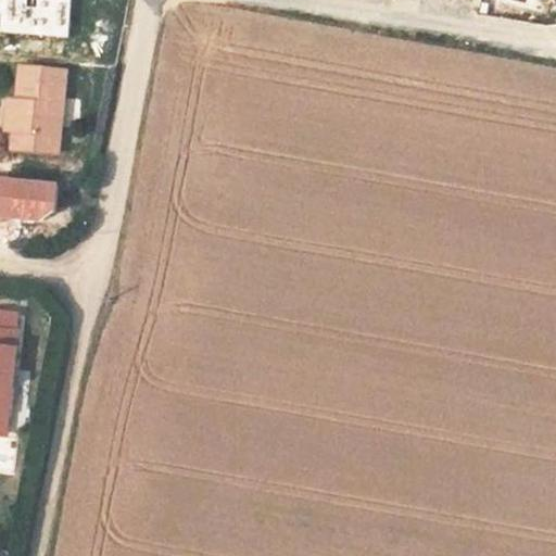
[(70,0),(68,0),(0,0),(0,11),(3,11),(2,33),(68,36),(70,0)]
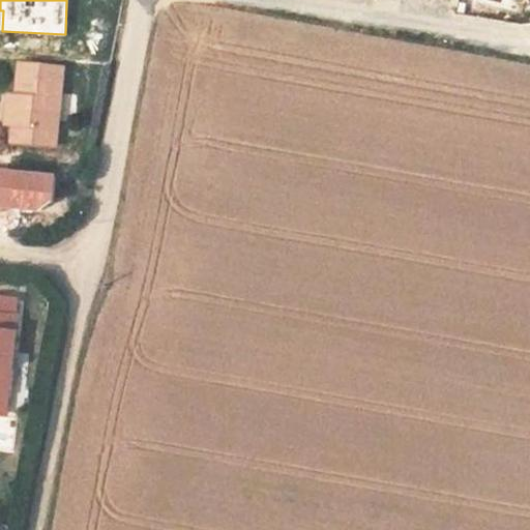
[(22,64),(18,96),(15,127),(12,144),(57,148),(65,68),(22,64)]
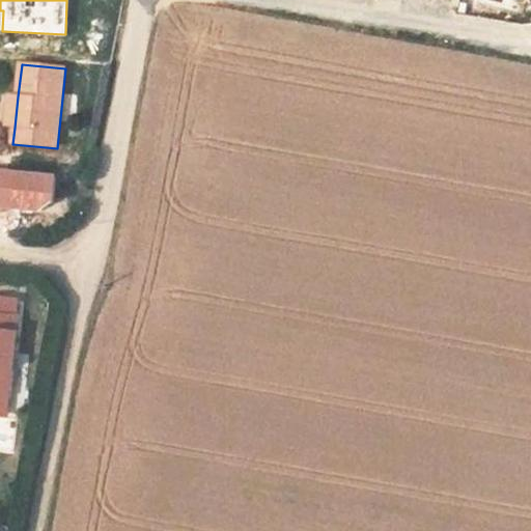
[(7,127),(15,128),(18,96),(10,95),(7,127)]
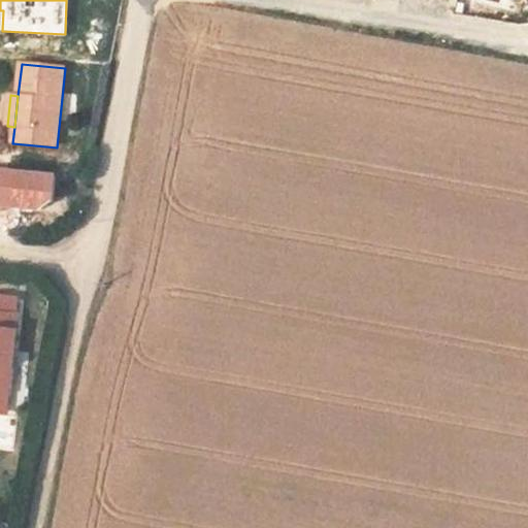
[(52,174),(0,170),(0,204),(40,207),(50,201),(52,174)]
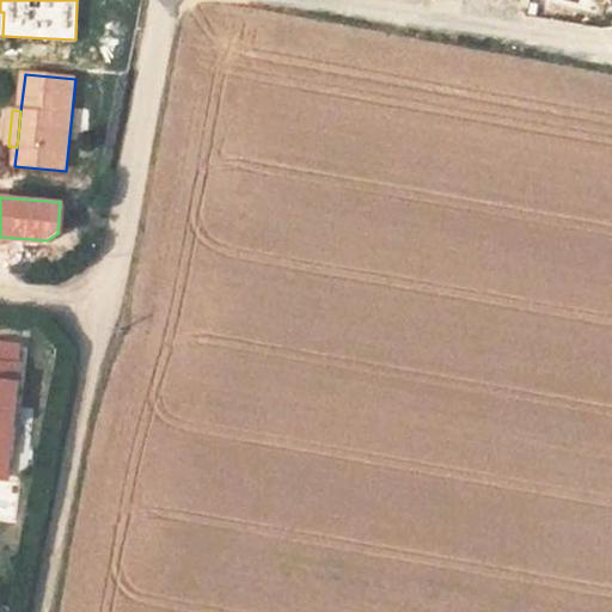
[(0,457),(8,459),(18,366),(0,363),(0,457)]
